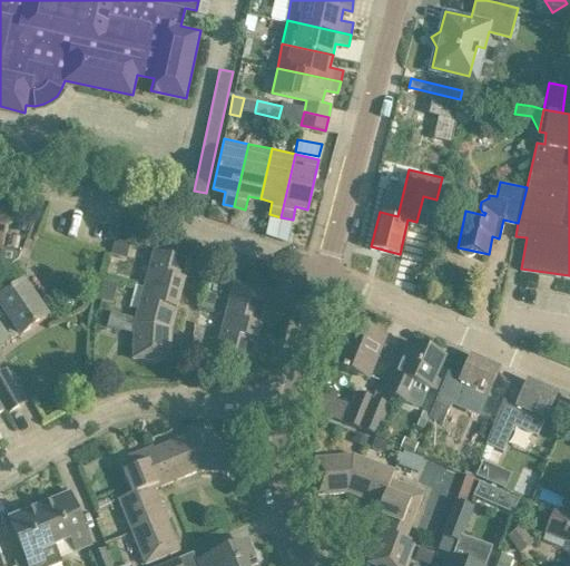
[(111,252),(126,256),(130,241),(116,236),(111,252)]
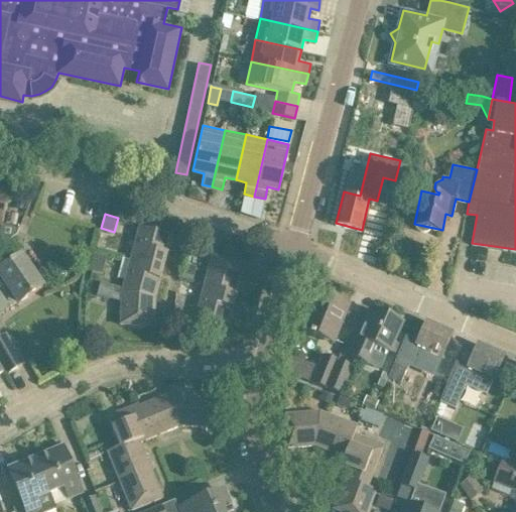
[(131,256),(163,264),(171,233),(139,225),(131,256)]
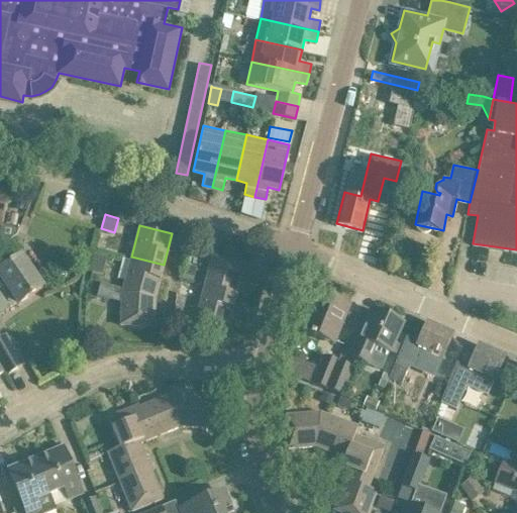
[(102,272),(107,255),(94,252),(90,269),(102,272)]
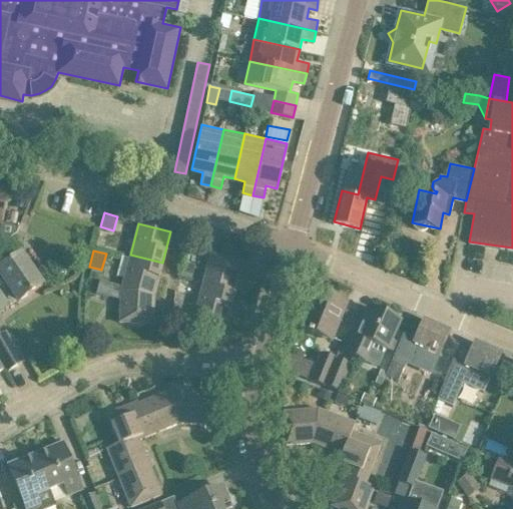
[(202,282),(234,291),(241,266),(234,264),(236,259),(210,251),(202,282)]
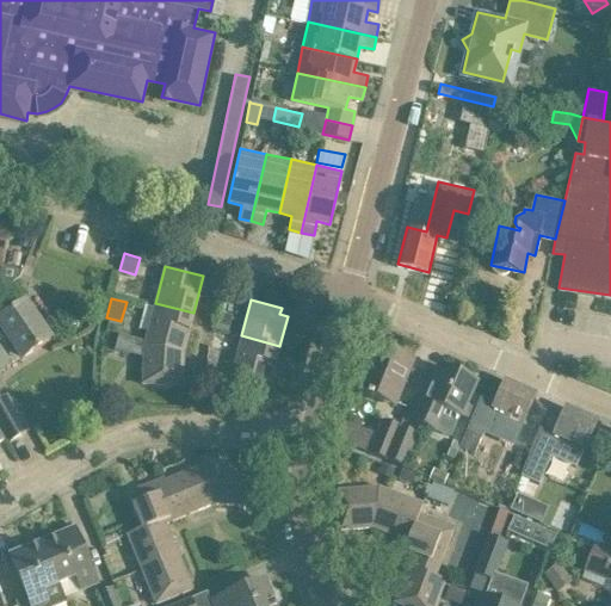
[(23,356),(31,350),(50,336),(25,301),(0,317),(0,368),(20,353),(23,356)]
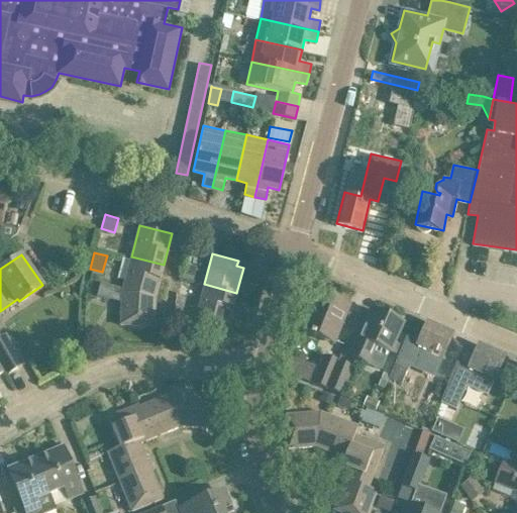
[(156,296),(164,265),(131,257),(122,291),(156,296)]
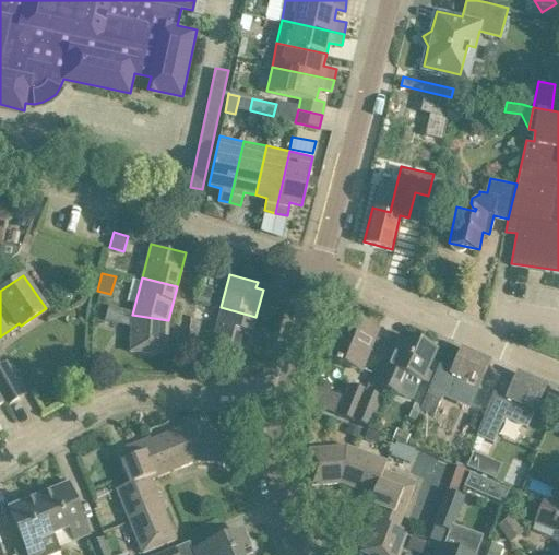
[(201,283),(198,295),(210,298),(213,286),(201,283)]
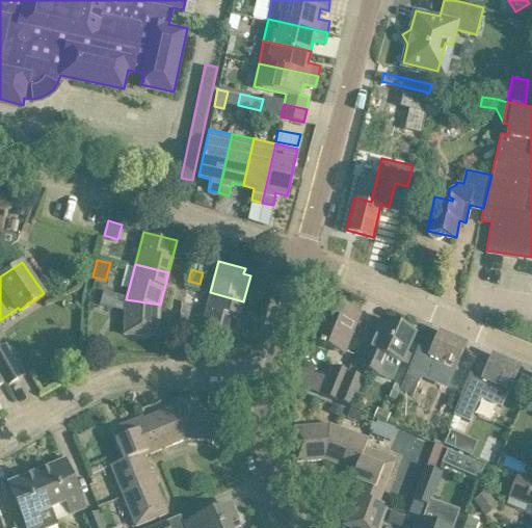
[(203,293),(187,289),(184,300),(200,305),(203,293)]
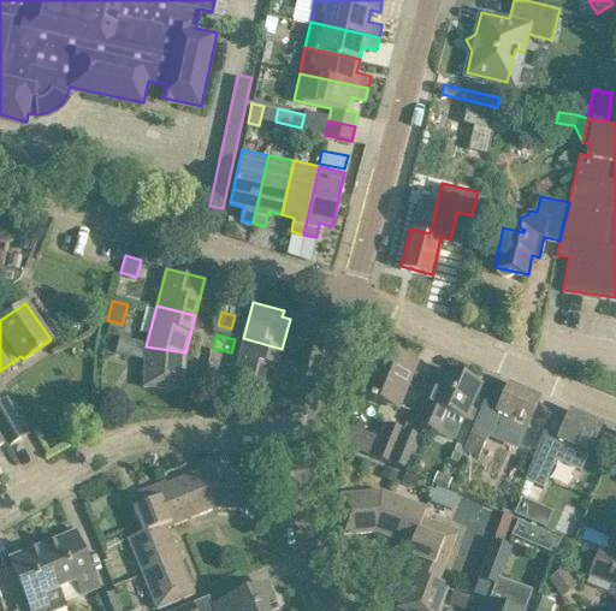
[(126,344),(111,338),(105,355),(122,360),(126,344)]
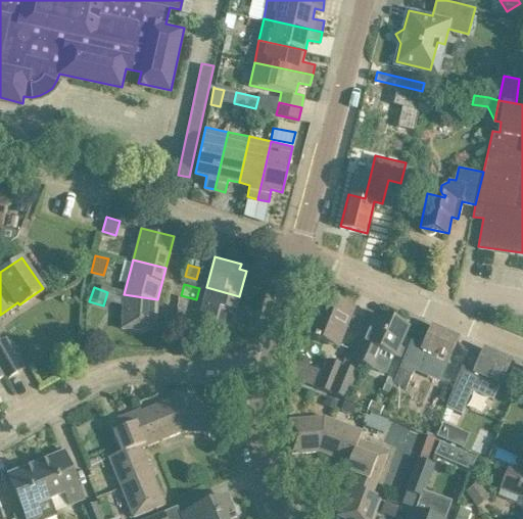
[(231,327),(239,296),(206,287),(198,319),(231,327)]
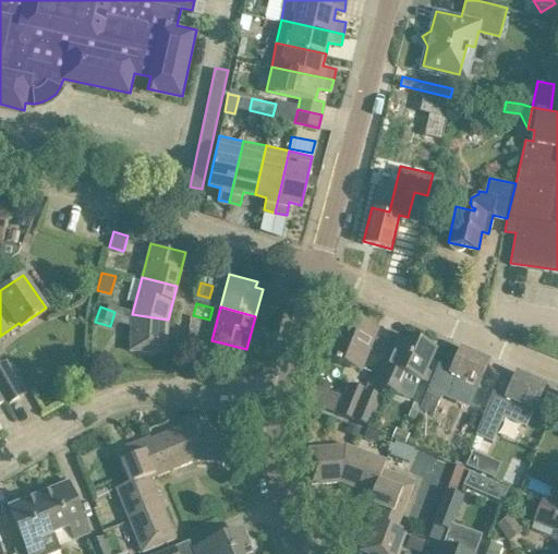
[(167,344),(168,320),(132,314),(130,348),(158,350),(159,344),(167,344)]
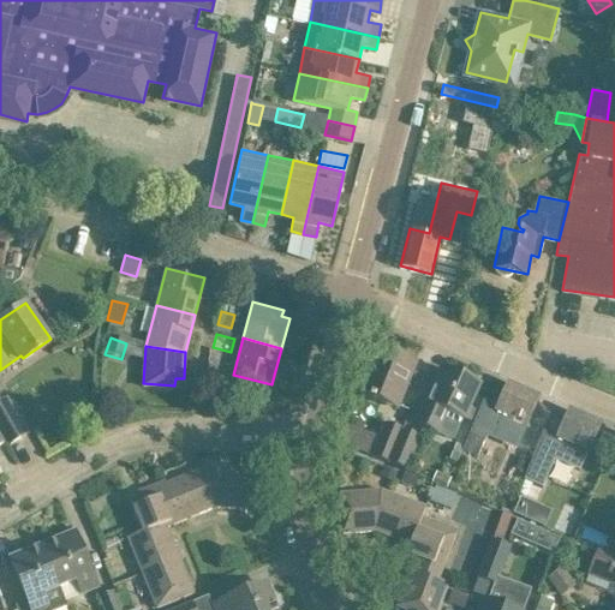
[(396,405),(406,383),(415,360),(380,346),(360,390),(370,394),(369,396),(375,399),(375,396),(396,405)]
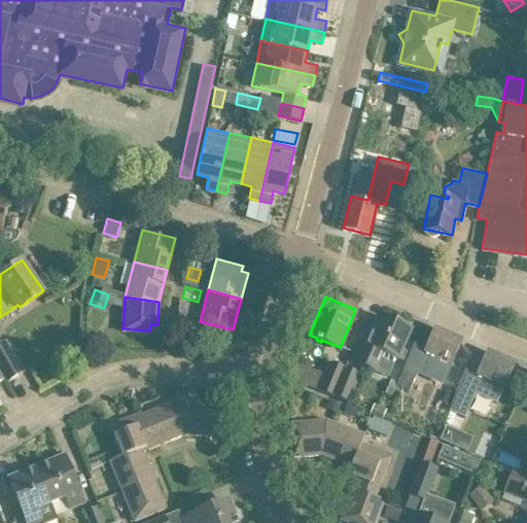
[(396,356),(401,346),(410,326),(380,313),(358,361),(374,369),(382,350),(396,356)]
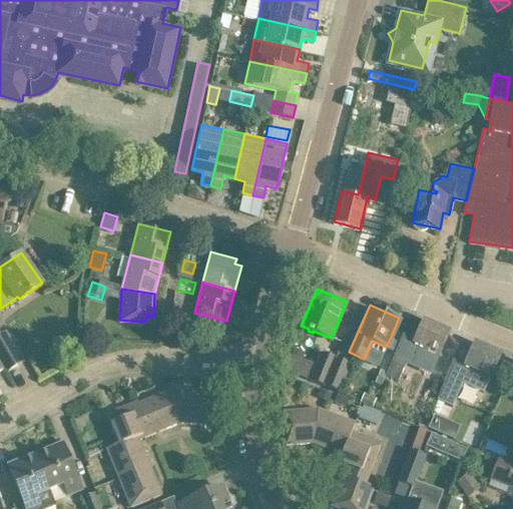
[(440,352),(449,330),(423,318),(415,336),(404,331),(400,340),(399,340),(384,373),(398,380),(408,356),(419,361),(421,356),(434,362),(439,351),(440,352)]
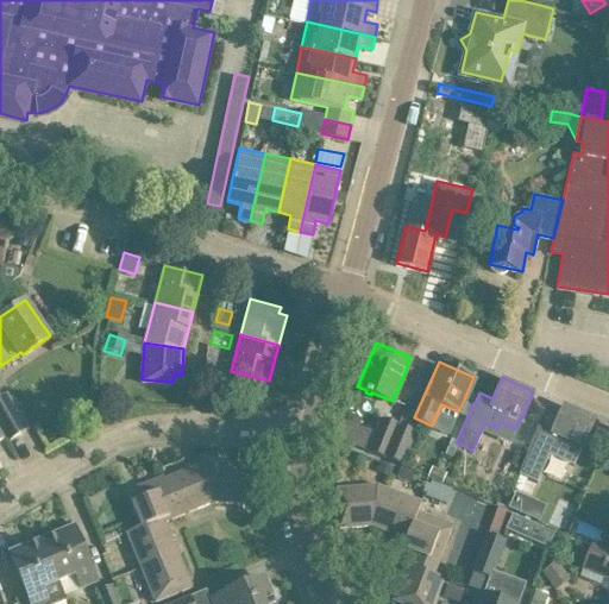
[(26,427),(14,407),(6,392),(0,395),(0,422),(8,438),(26,427)]
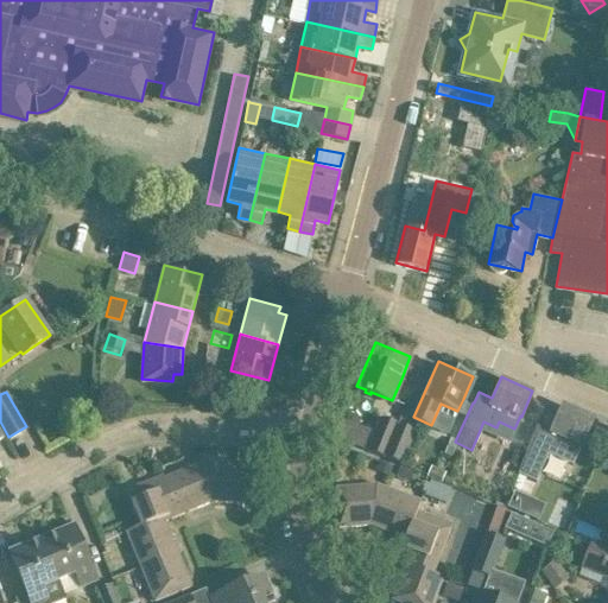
[(524,451),(519,463),(517,467),(532,474),(539,457),(558,465),(562,457),(574,462),(594,418),(562,404),(551,430),(537,424),(524,451)]
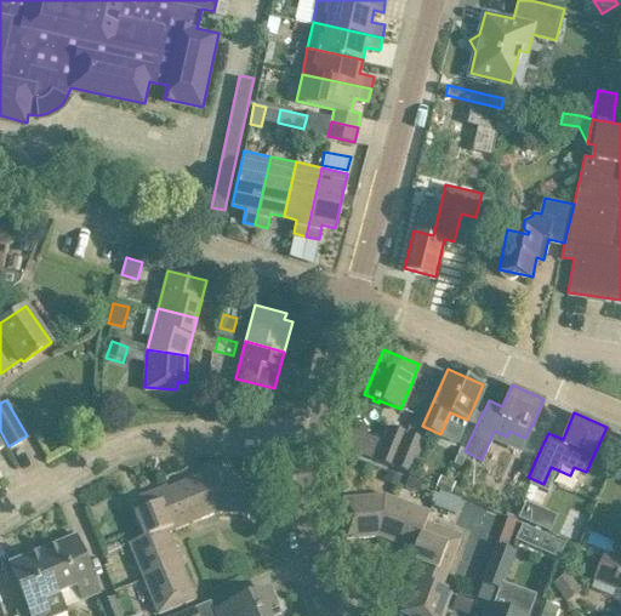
[(393,463),(406,432),(389,425),(377,456),(393,463)]
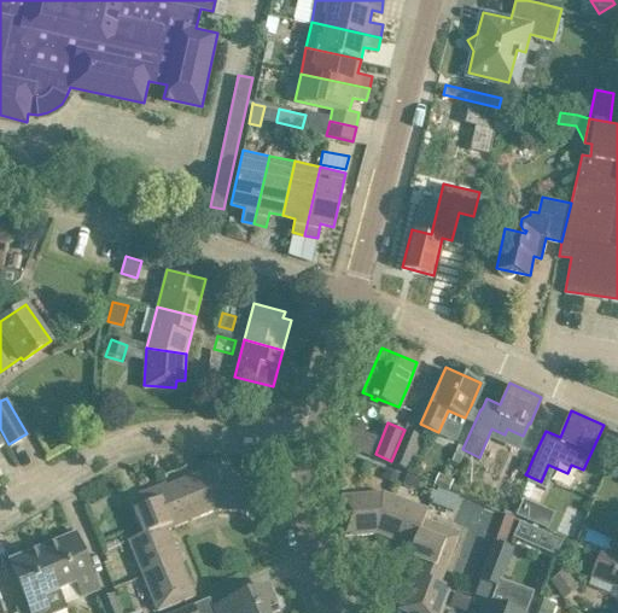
[(404,430),(391,461),(406,467),(419,436),(404,430)]
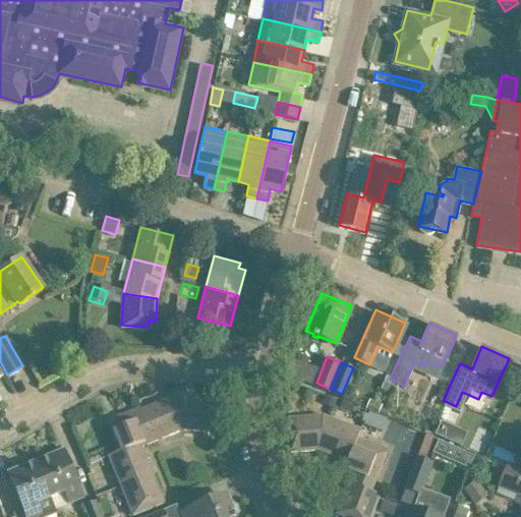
[(445,397),(449,387),(441,384),(437,395),(445,397)]
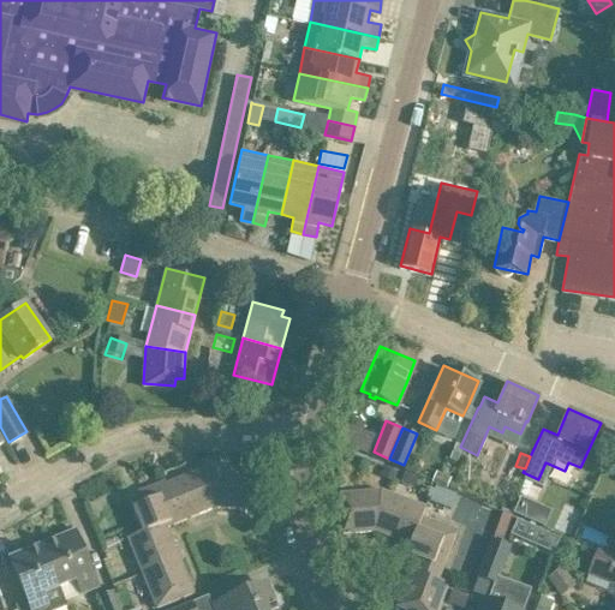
[(180,519),(215,504),(208,465),(166,482),(180,519)]
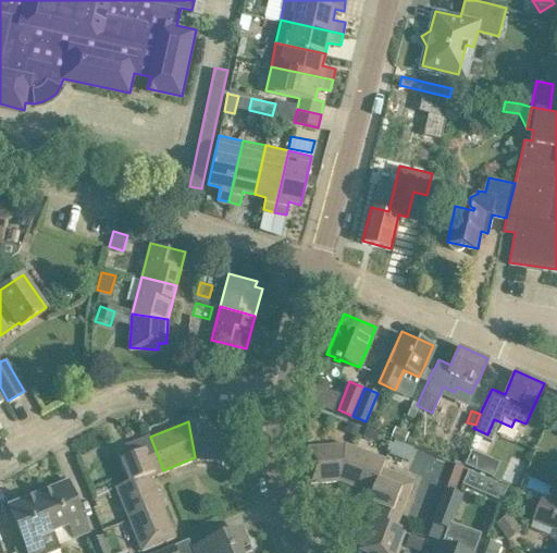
[(188,421),(195,457),(224,458),(225,422),(188,421)]
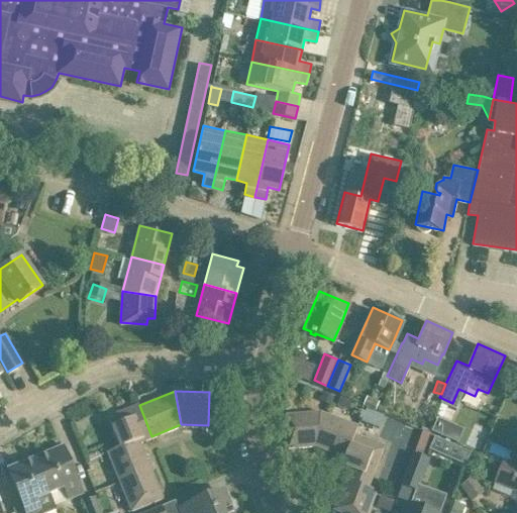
[(334,395),(324,391),(320,399),(331,404),(334,395)]
